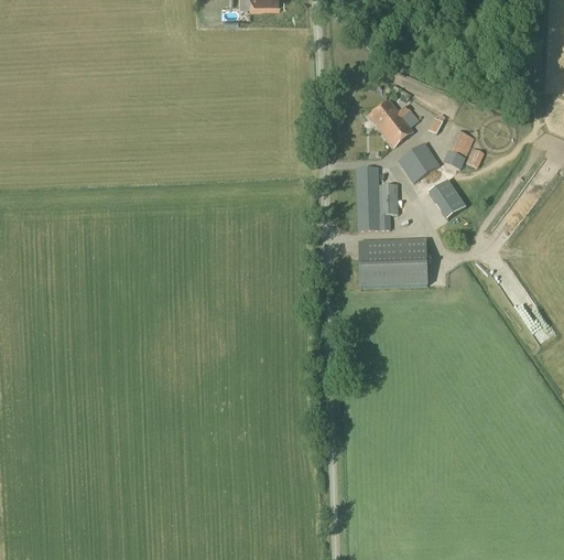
[(239,20),(239,8),(223,8),(223,20),(225,20),(224,24),(238,24),(238,20),(239,20)]
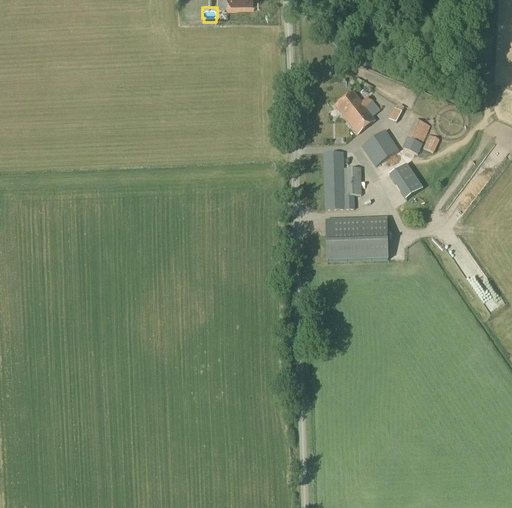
[(361,100),(353,89),(335,103),(357,133),(375,119),(365,105),(373,99),(369,93),(361,100)]
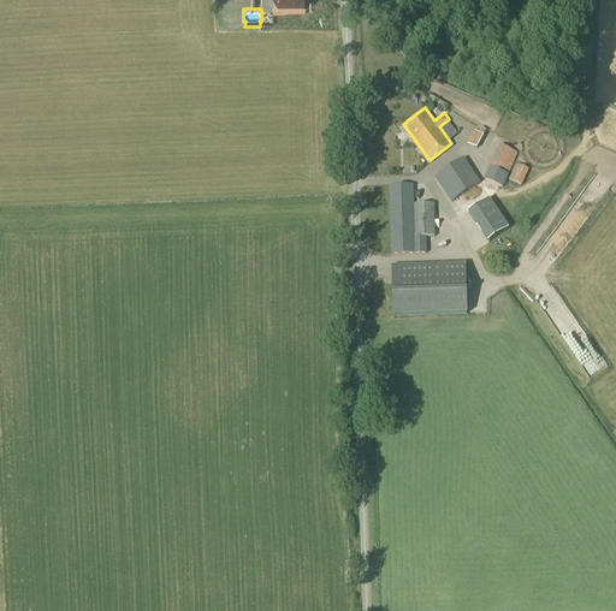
[(486,126),(481,124),(478,129),(474,126),(467,140),(477,146),(479,141),(486,126)]
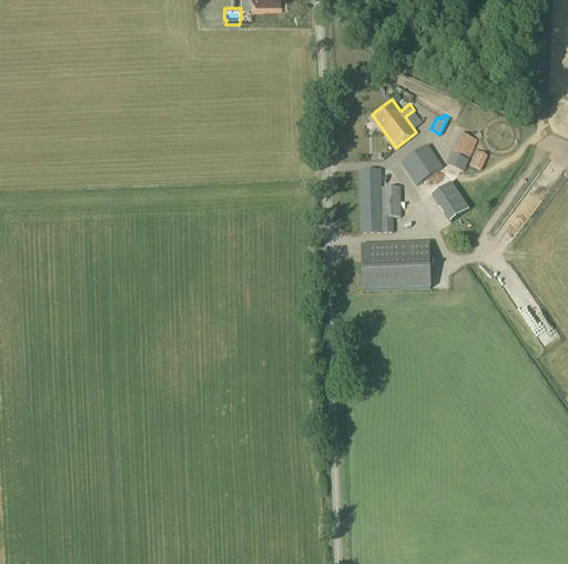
[(464,170),(477,138),(460,130),(452,150),(446,162),(464,170)]
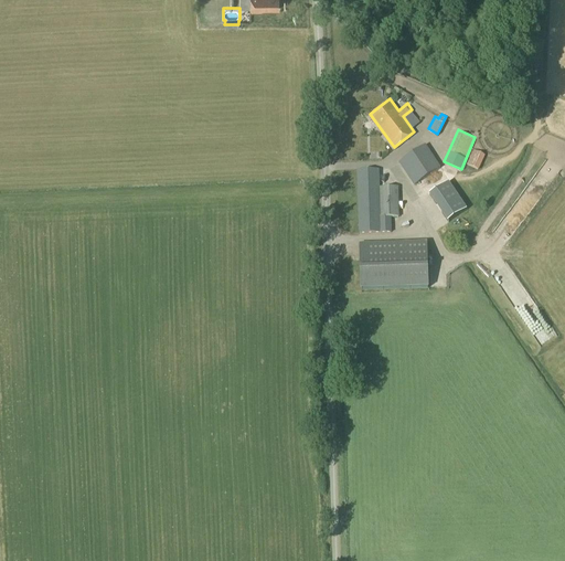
[(414,182),(441,165),(426,141),(398,160),(414,182)]
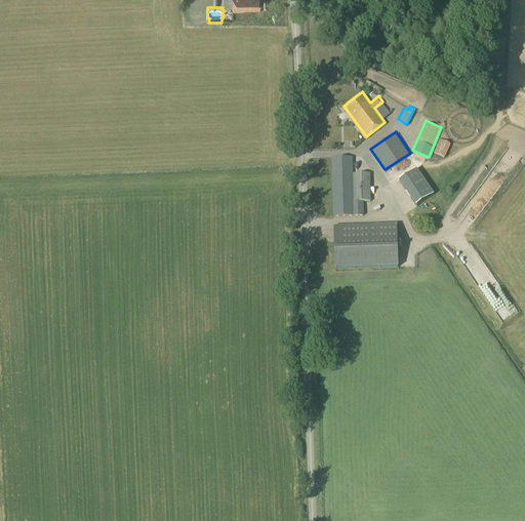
[(444,155),(451,142),(440,136),(434,150),(444,155)]
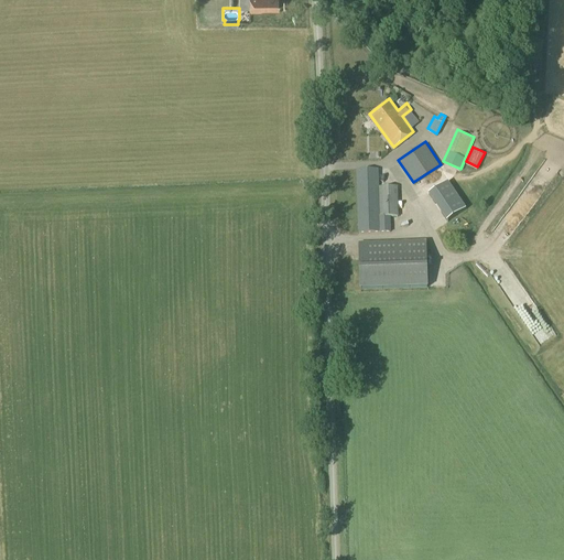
[(379,184),(379,165),(356,167),(358,229),(391,228),(390,214),(398,214),(398,183),(379,184)]
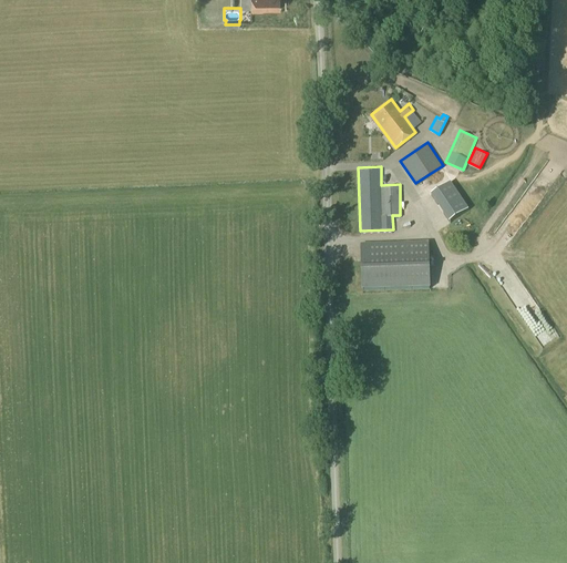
[(449,181),(430,193),(449,221),(467,207),(449,181)]
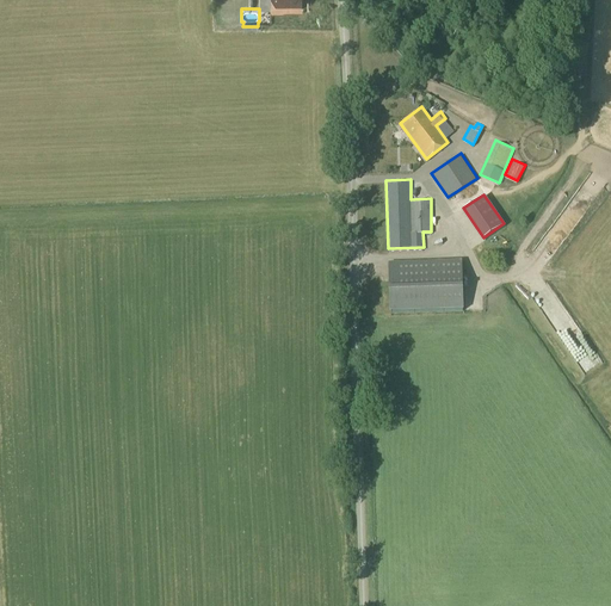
[(390,309),(463,307),(462,257),(389,259),(390,309)]
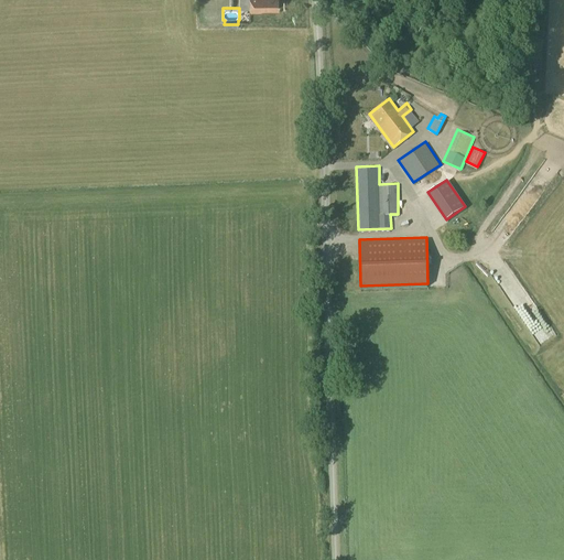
[(392,288),(392,299),(404,299),(404,288),(392,288)]
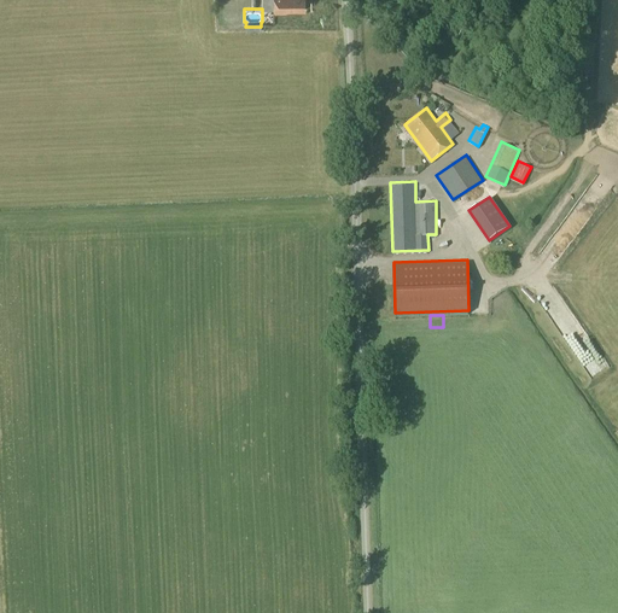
All buildings are outlined.
